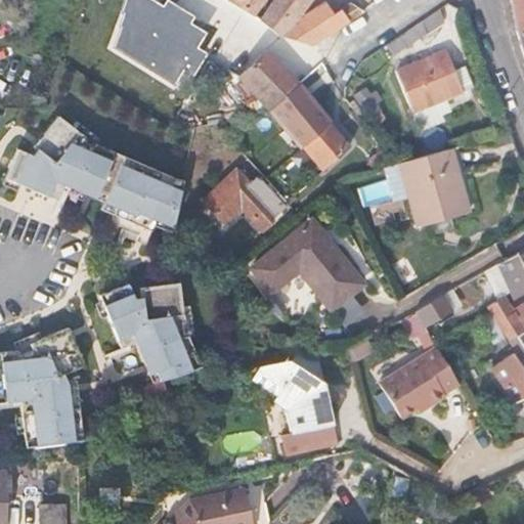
[(131,0),(128,11),(126,10),(122,24),(123,25),(116,45),(173,80),(182,66),(191,72),(204,53),(193,47),(203,33),(187,23),(190,16),(167,1),(163,8),(155,3),(156,0),(131,0)]
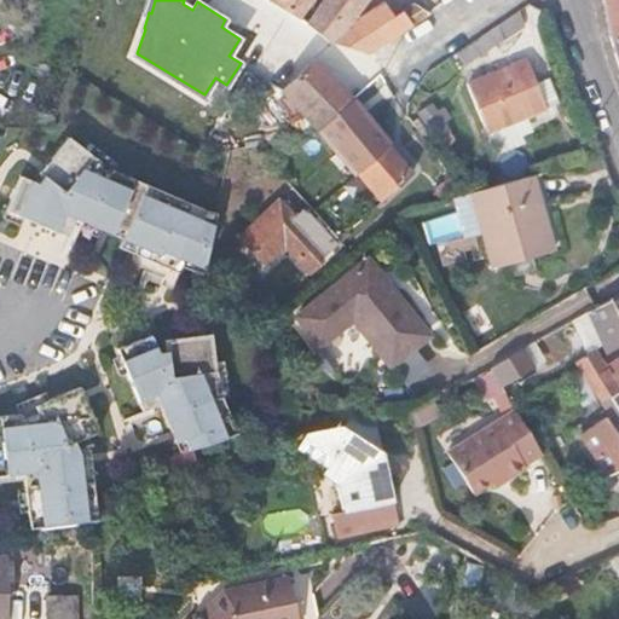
[(275,0),(301,17),(313,0),(275,0)]
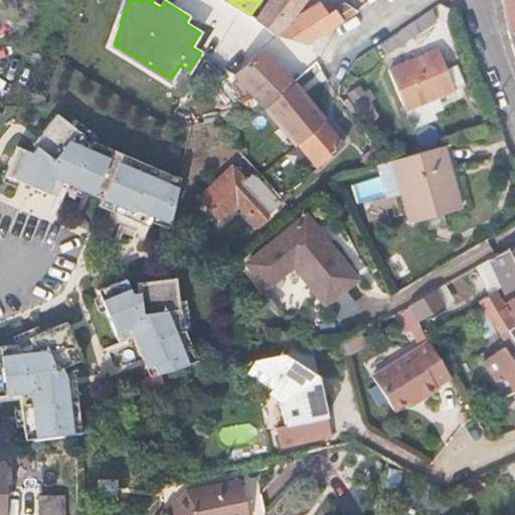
[(269,0),(255,18),(279,35),(281,35),(290,23),(307,0),(269,0)]
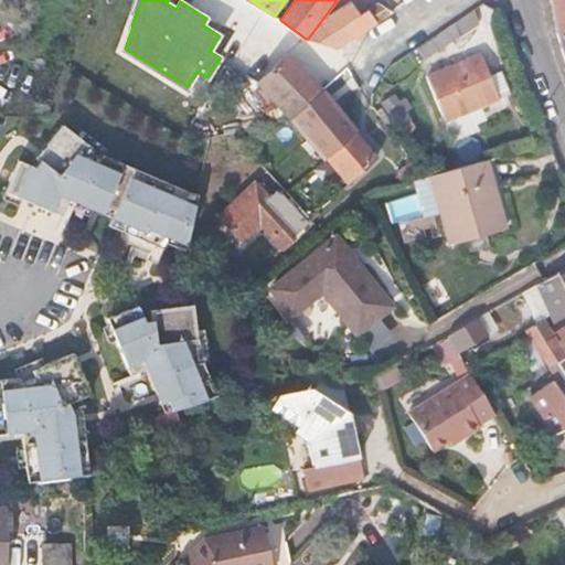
[(564,0),(552,0),(557,32),(564,30),(564,0)]
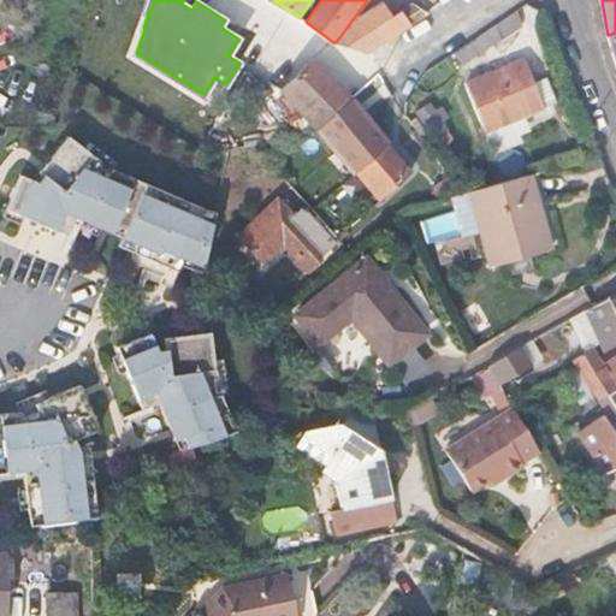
[(336,42),(371,53),(412,27),(402,13),(394,19),(381,3),(347,28),(336,42)]
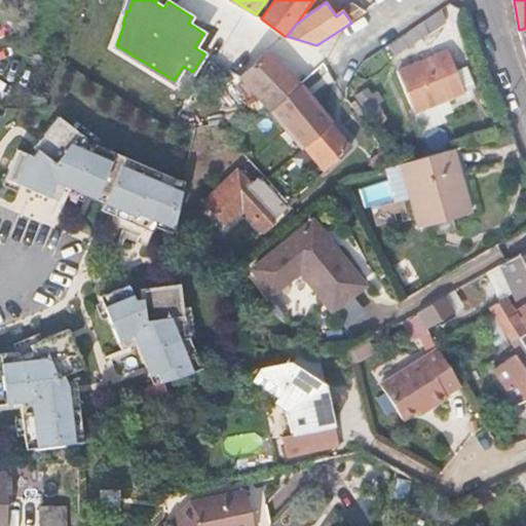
[(343,11),(351,23),(368,11),(352,3),(343,11)]
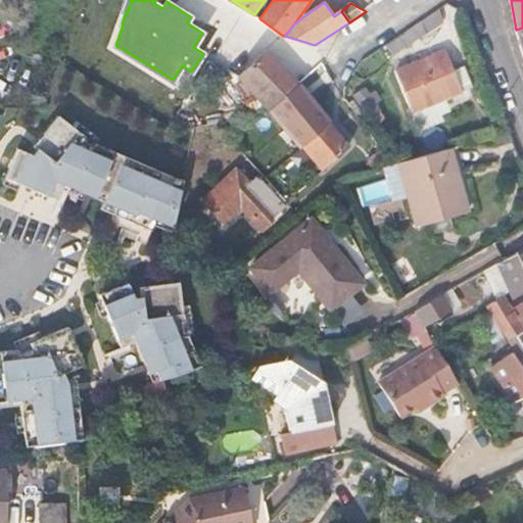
[(444,21),(438,9),(388,43),(395,54),(444,21)]
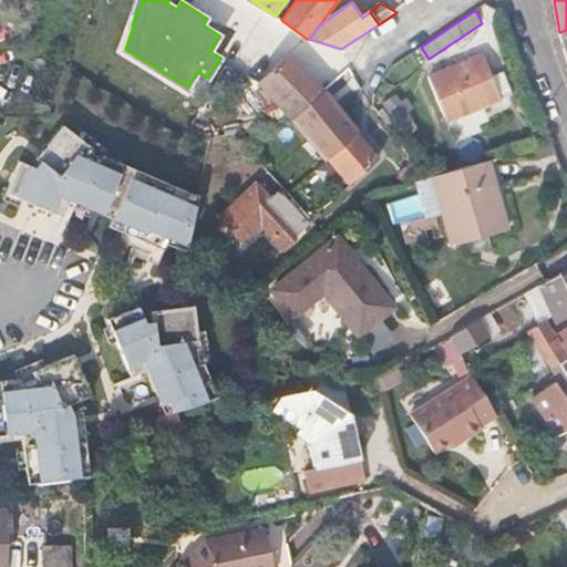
[(259,81),(292,119),(322,92),(290,53),(259,81)]
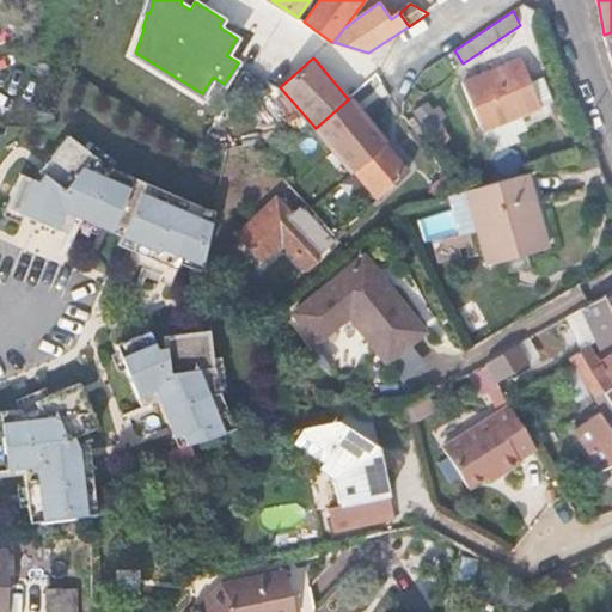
[(484,132),(539,109),(554,103),(544,79),(530,84),(520,60),(464,81),(484,132)]
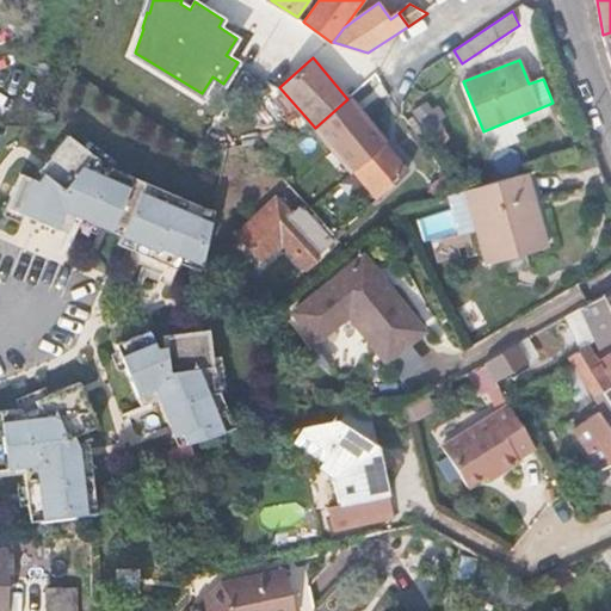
[(315,128),(352,171),(386,141),(347,99),(315,128)]
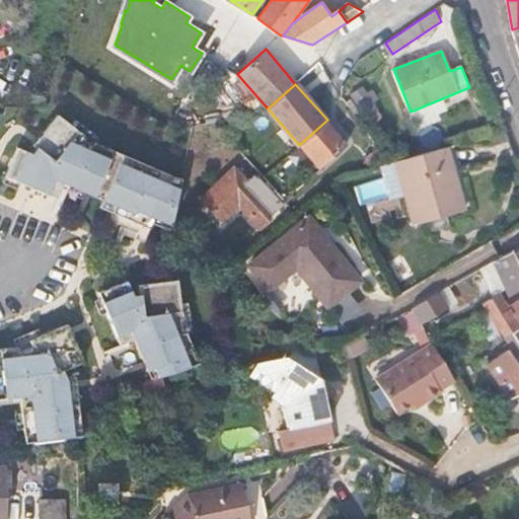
[(379,109),(362,87),(352,94),(367,118),(379,109)]
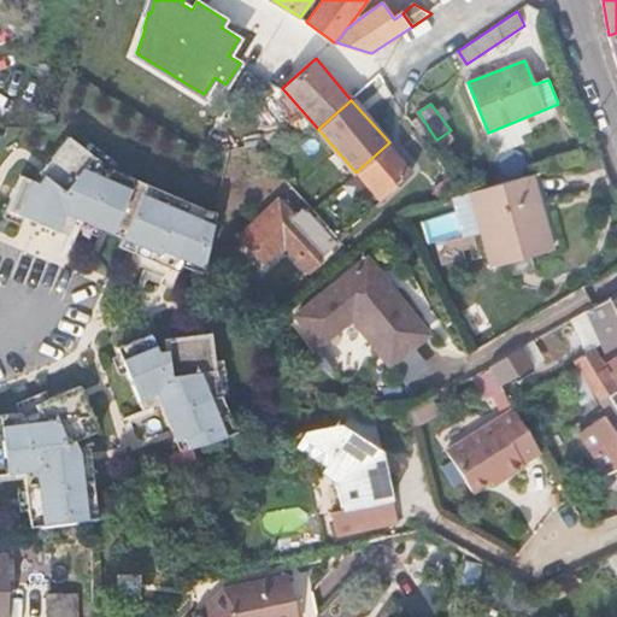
[(46,175),(40,182),(23,175),(9,209),(70,236),(75,225),(81,228),(84,219),(115,233),(118,225),(128,230),(122,246),(181,272),(184,264),(205,274),(218,212),(204,210),(204,207),(115,169),(112,172),(99,163),(101,159),(71,136),(42,172),(46,175)]
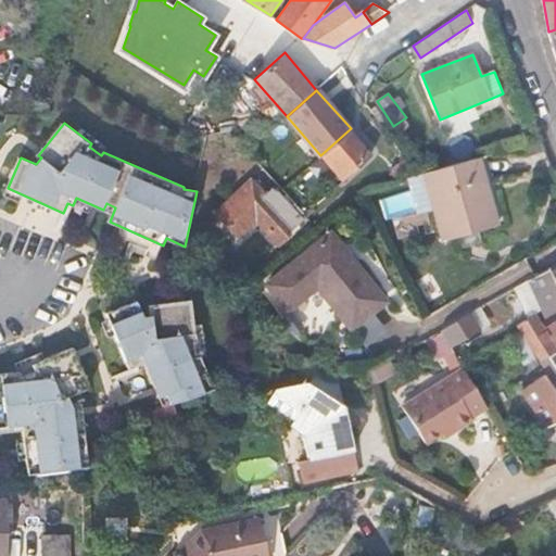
[(285,123),(270,131),(281,150),(295,140),(285,123)]
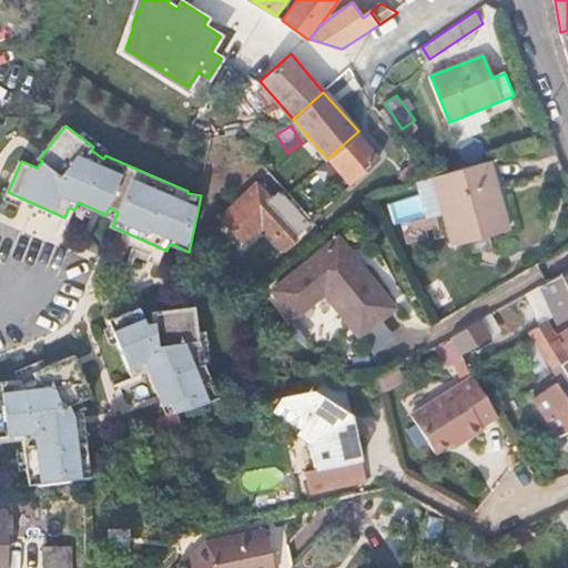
[(358,131),(327,159),(351,184),(382,158),(358,131)]
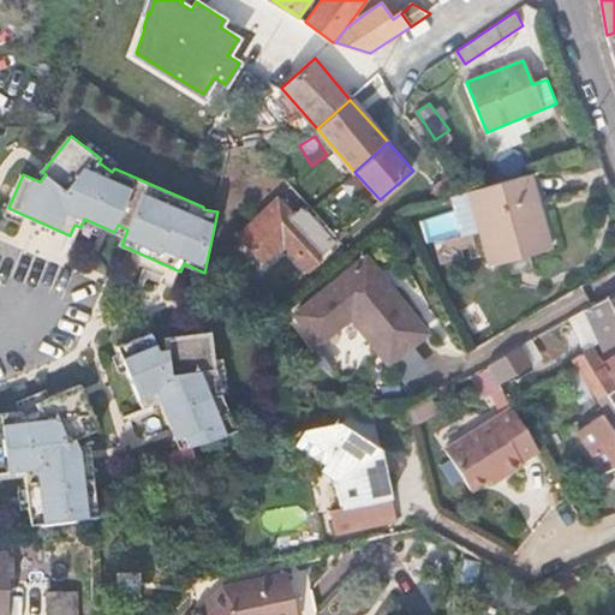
[(551,250),(530,175),(470,192),(493,267),(509,261),(513,273),(532,267),(529,255),(551,250)]
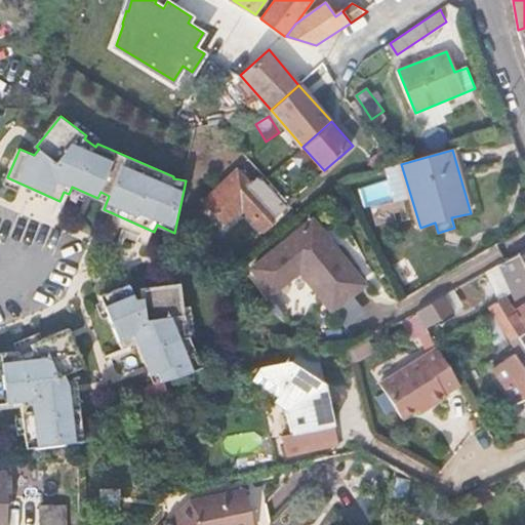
[(279,215),(238,169),(205,201),(227,224),(243,208),(264,229),(279,215)]
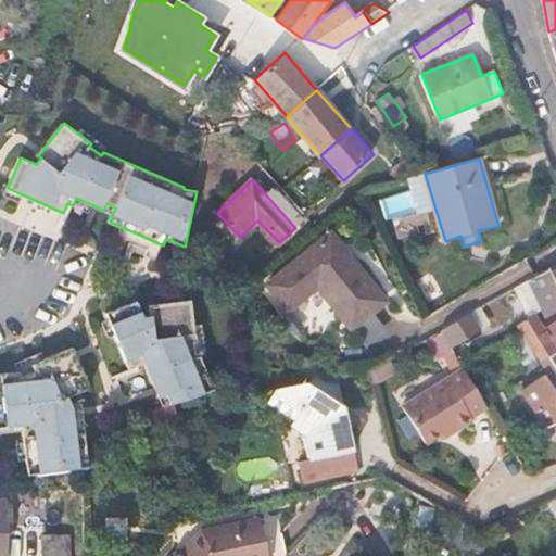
[(386,302),(331,234),(268,283),(289,310),(318,287),(352,328),(386,302)]
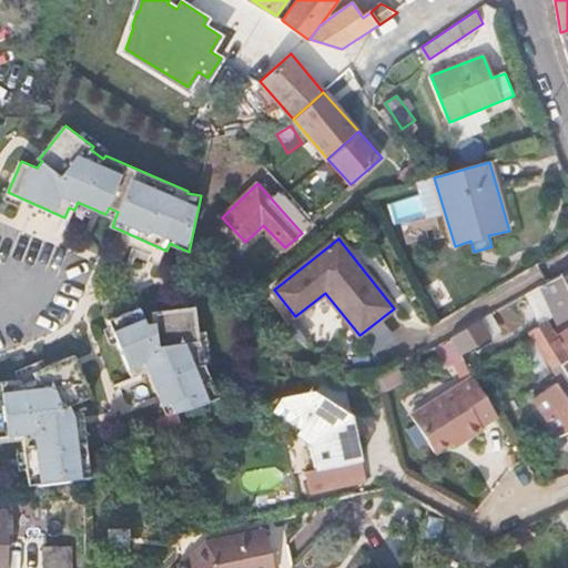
[(567,285),(561,274),(539,286),(556,318),(567,310),(567,285)]
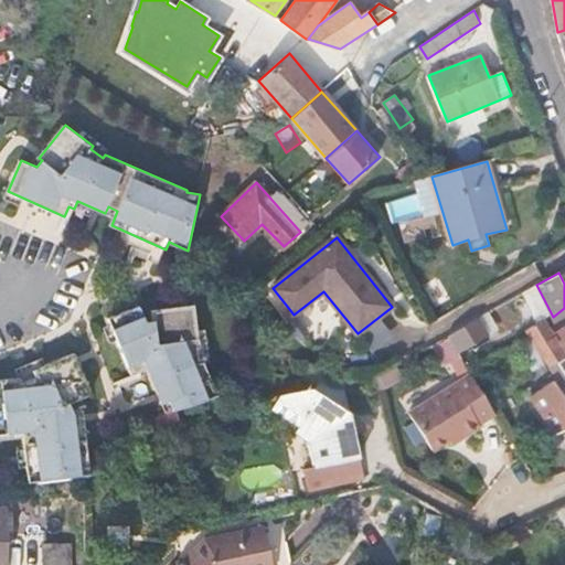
[(201,347),(195,305),(153,310),(155,321),(147,322),(140,306),(109,318),(134,375),(135,375),(137,381),(145,377),(142,372),(149,369),(164,404),(171,401),(176,411),(204,405),(220,398),(204,362),(200,363),(198,348),(201,347)]
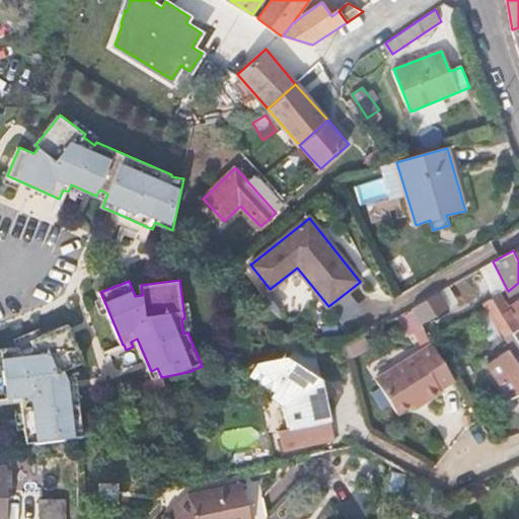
[(455,299),(449,287),(440,292),(446,303),(455,299)]
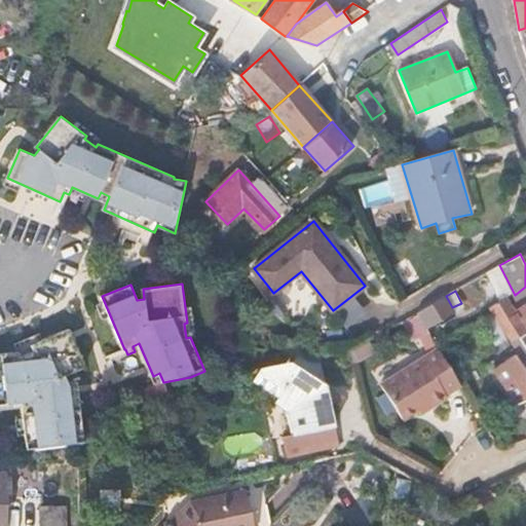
[(452,307),(446,296),(421,311),(431,326),(455,312),(452,307)]
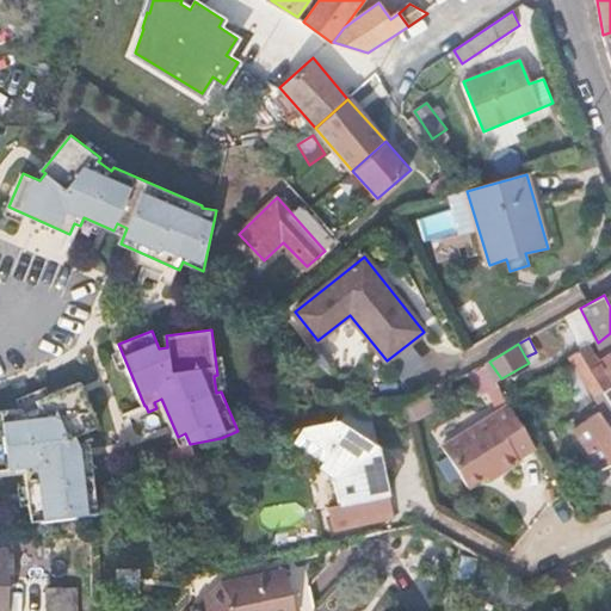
[(587,344),(569,356),(573,363),(581,375),(600,364),(599,363),(587,344)]
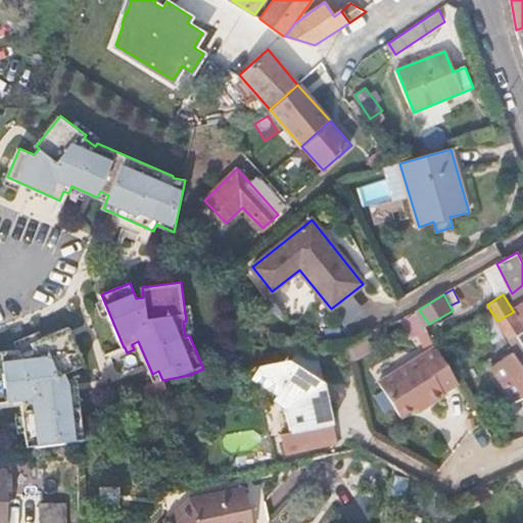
[(522,331),(522,326),(514,312),(497,321),(510,339),(522,331)]
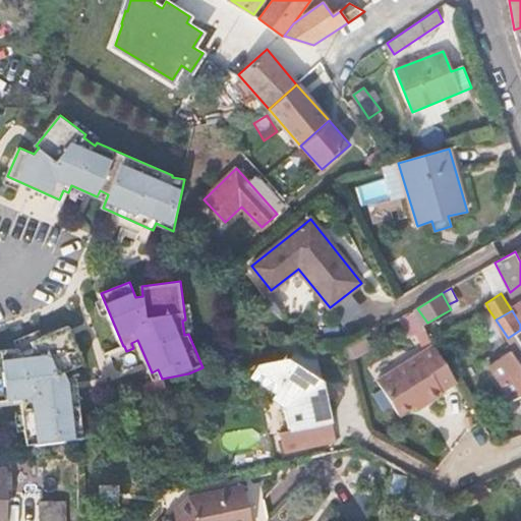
[(27,444),(83,438),(76,379),(67,380),(65,372),(85,363),(69,326),(32,342),(34,348),(21,353),(19,348),(0,350),(0,400),(14,399),(15,404),(22,404),(27,444)]
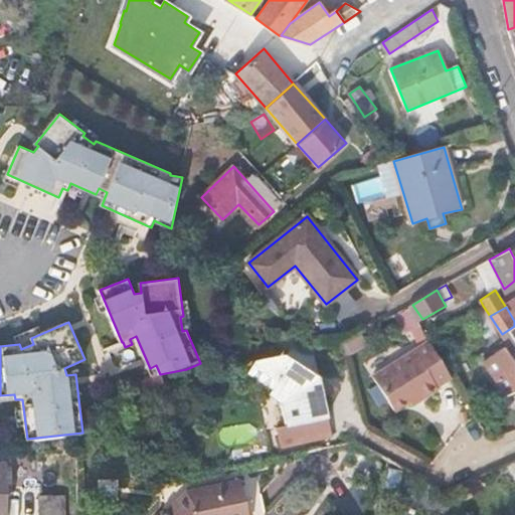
[(514,326),(502,334),(507,343),(514,354),(514,326)]
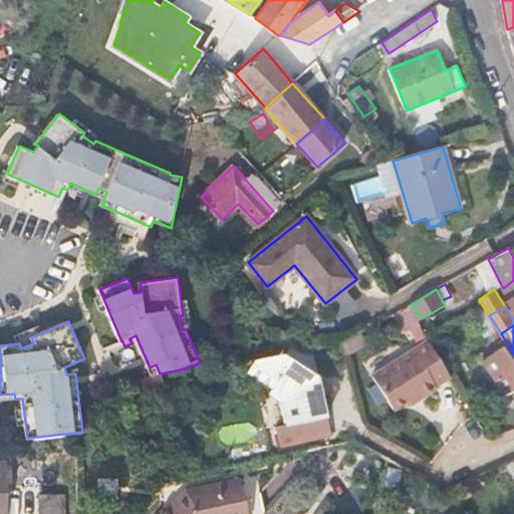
[(453,378),(431,343),(431,342),(378,374),(400,409),(415,400),(422,395),(424,400),(439,390),(438,388),(453,378)]
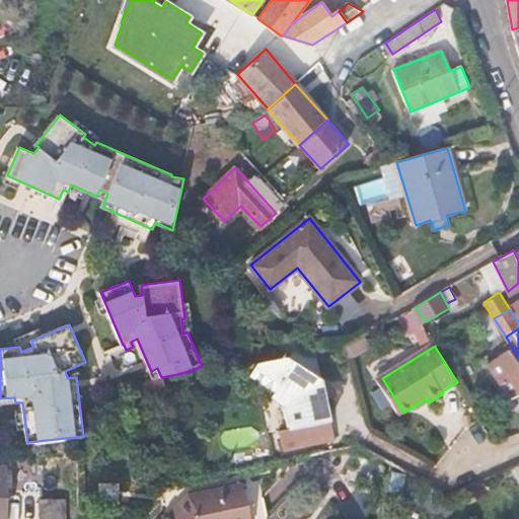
[(518,357),(511,346),(490,359),(513,393),(518,391),(518,357)]
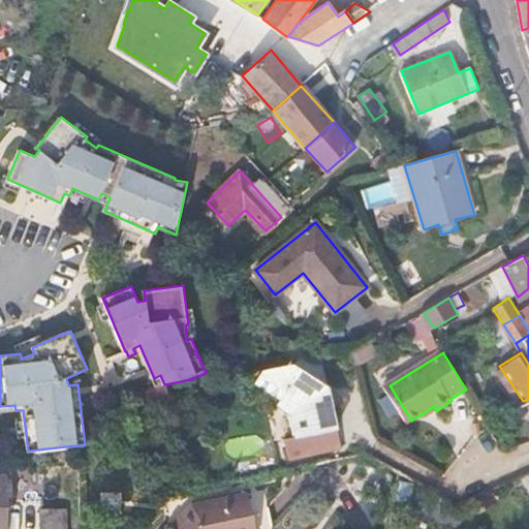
[(343,427),(335,384),(303,355),(274,364),(265,376),(288,397),(284,401),(296,411),(301,435),(290,437),(293,453),(346,443),(343,427)]
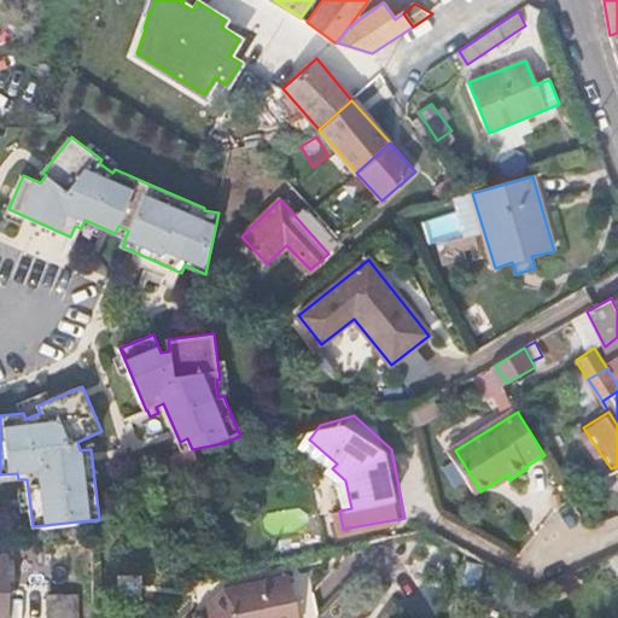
[(509,481),(507,474),(499,481),(501,485),(509,481)]
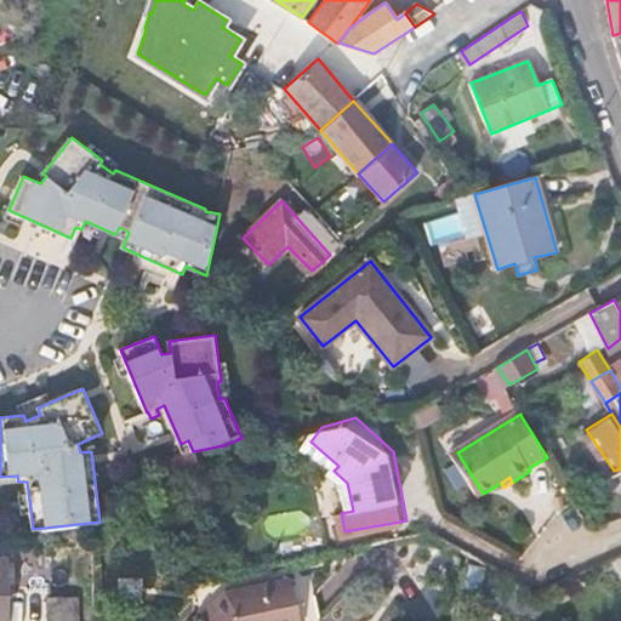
[(291,620),(283,581),(216,596),(164,620),(291,620)]
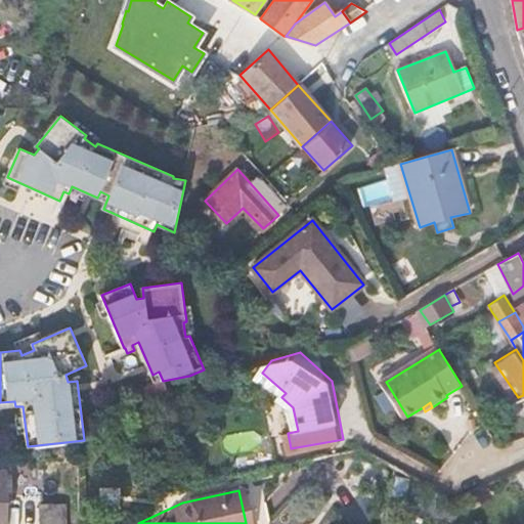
[(69,523),(69,504),(41,504),(40,523),(69,523)]
